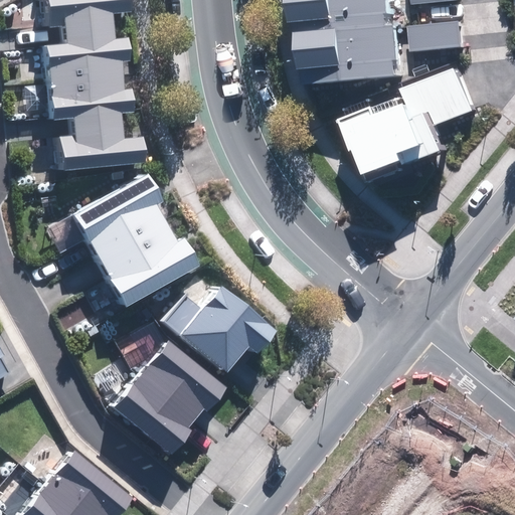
[(64,170),(147,163),(144,136),(125,138),(122,114),(136,112),(134,90),(126,91),(123,61),(132,60),(130,36),(117,38),(114,12),(133,10),(132,0),(48,0),(51,27),(67,25),(69,43),(47,45),(54,119),(73,118),(74,135),(61,136),(64,170)]
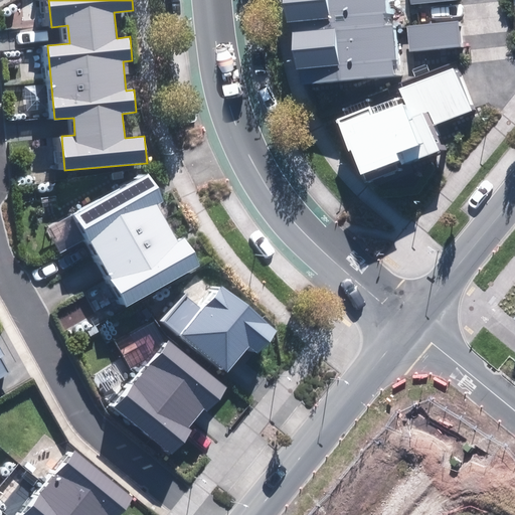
[(289,0),(298,83),(394,73),(393,62),(397,62),(393,25),(383,26),(382,14),(388,13),(386,0),(289,0)]
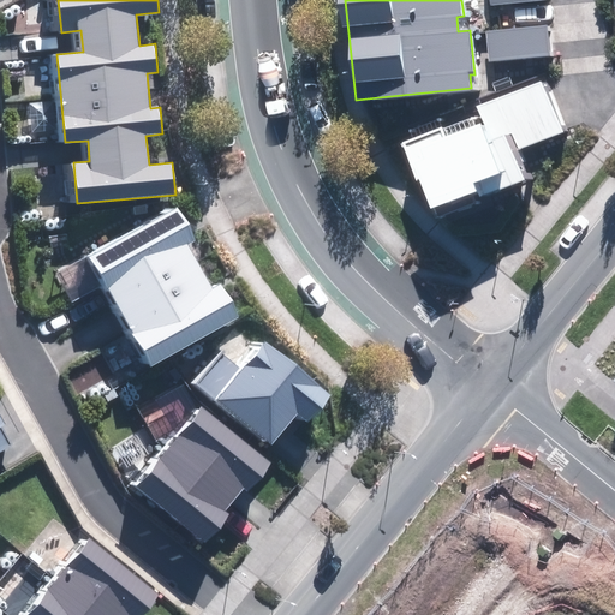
[(547,25),(485,30),(489,63),(549,58),(547,25)]
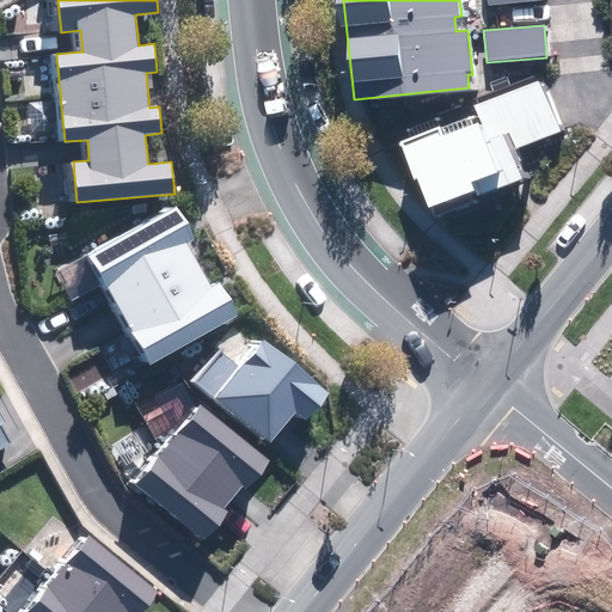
[(479,199),(522,179),(509,151),(561,129),(538,79),(473,108),(479,122),(445,136),(439,126),(399,142),(415,179),(416,179),(429,210),(476,190),(479,199)]
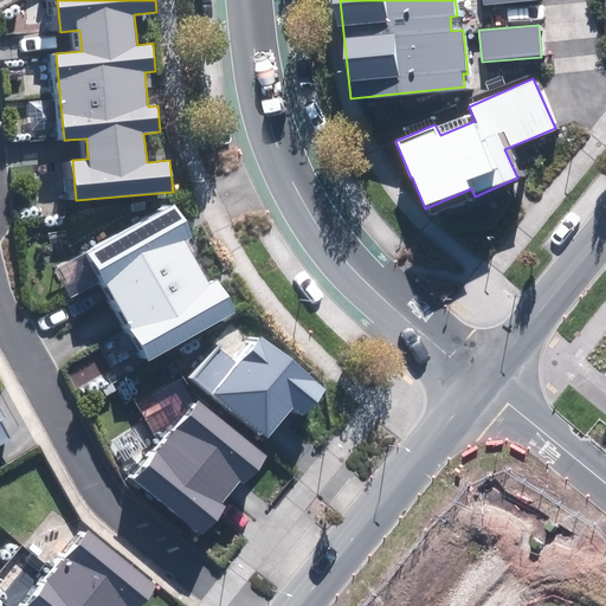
[(86,252),(149,362),(237,313),(218,279),(210,284),(185,243),(195,237),(175,202),(86,252)]
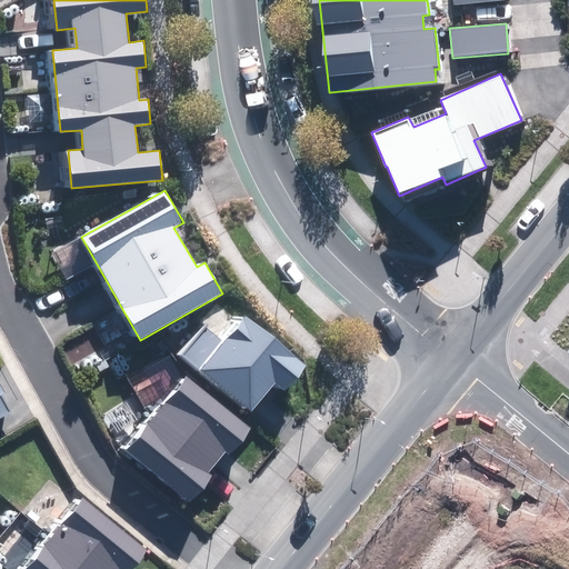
[(182,353),(251,411),(276,382),(286,391),(307,366),(245,315),(223,339),(206,325),(182,353)]
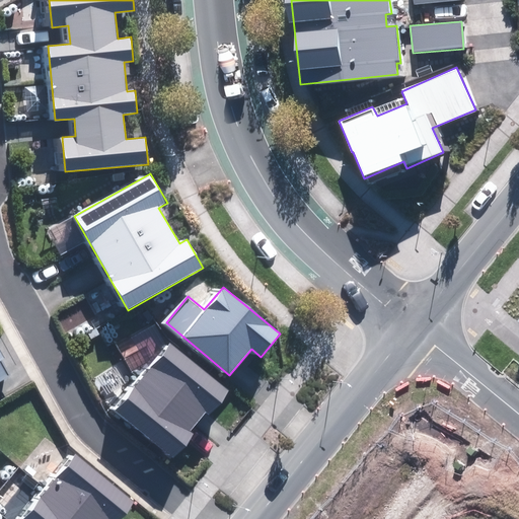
[(117,410),(175,457),(195,434),(191,431),(207,412),(210,414),(228,390),(170,344),(117,410)]
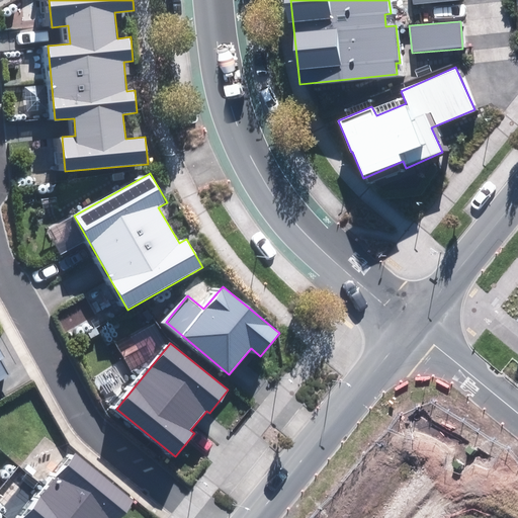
[(0,379),(8,375),(0,360),(0,359),(5,357),(0,348),(0,379)]
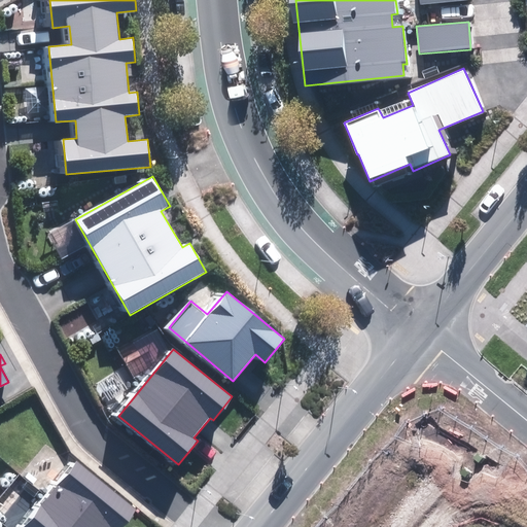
[(23,526),(120,526),(135,510),(75,462),(23,526)]
